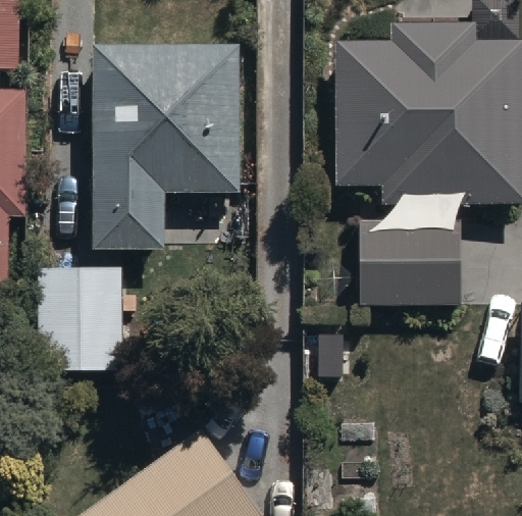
[(387,39),(336,39),(335,187),(384,187),(384,205),(521,204),(521,38),(478,38),(478,20),(387,20),(387,39)]
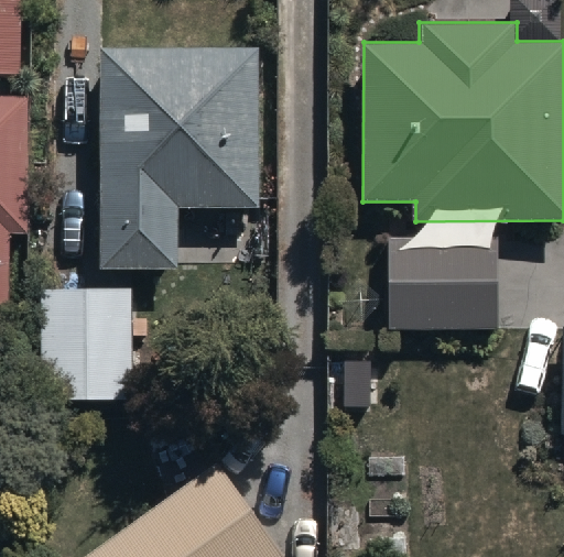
[(261,47),(99,47),(99,265),(177,265),(177,208),(261,208),(261,47)]
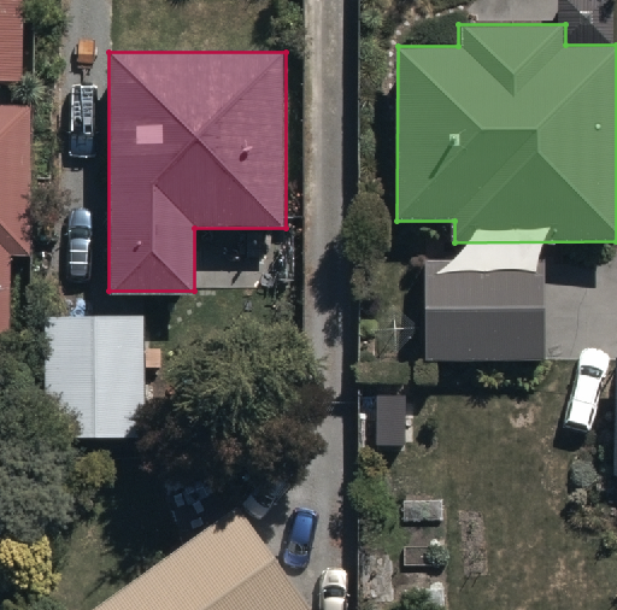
[(30,110),(0,109),(0,345),(6,345),(6,263),(29,263),(30,110)]
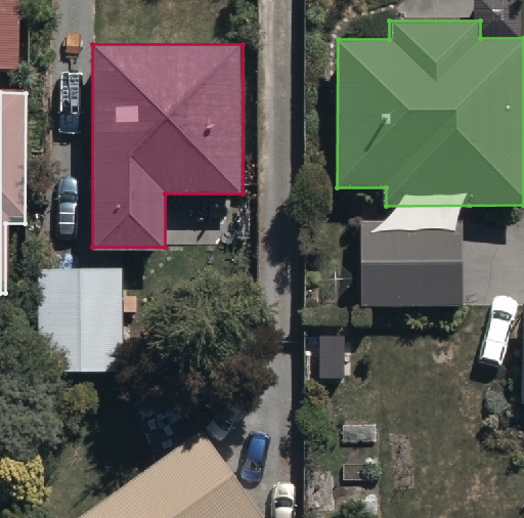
[(462,220),(355,218),(353,307),(460,309),(462,220)]
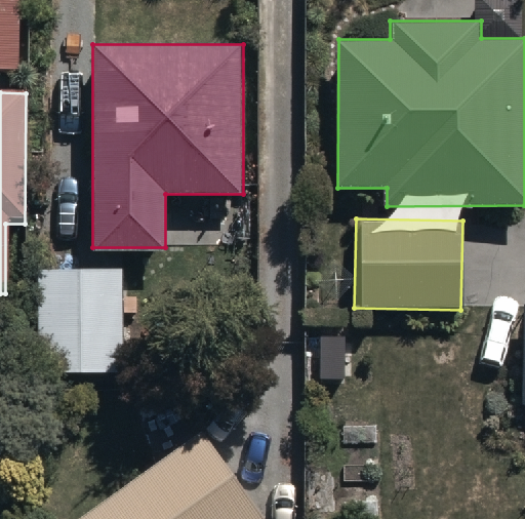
[(125,270),(35,270),(35,377),(125,377),(125,270)]
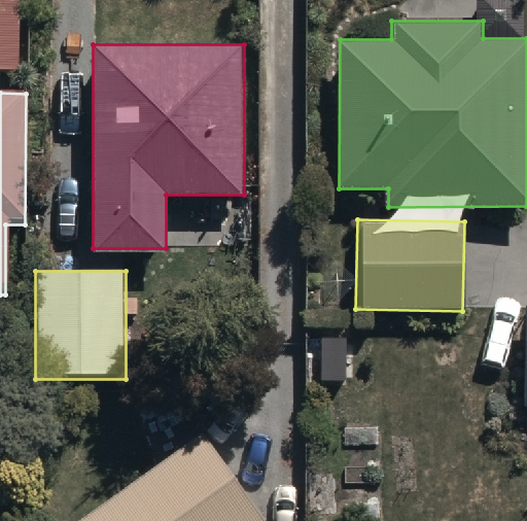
[(202,430),(75,520),(268,520),(202,430)]
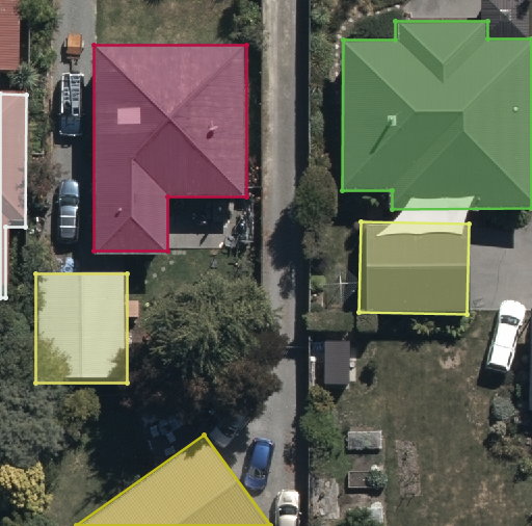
All buildings are outlined.
